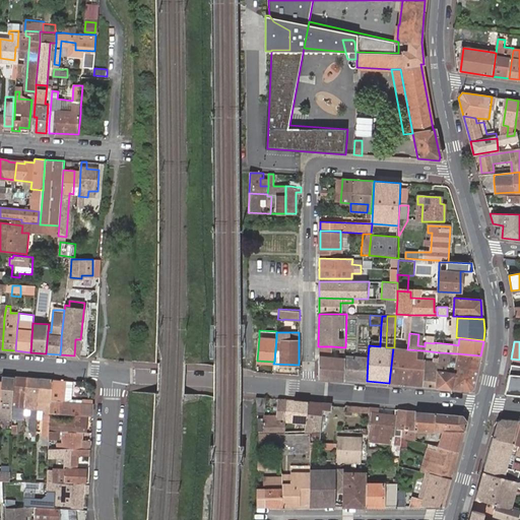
[(318,346),(318,359),(331,360),(332,346),(318,346)]
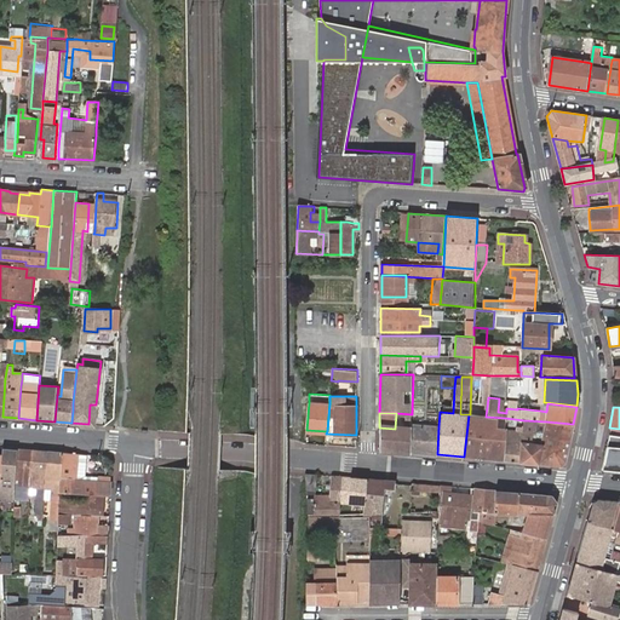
[(505,418),(486,417),(470,414),(469,414),(464,457),(500,460),(505,418)]
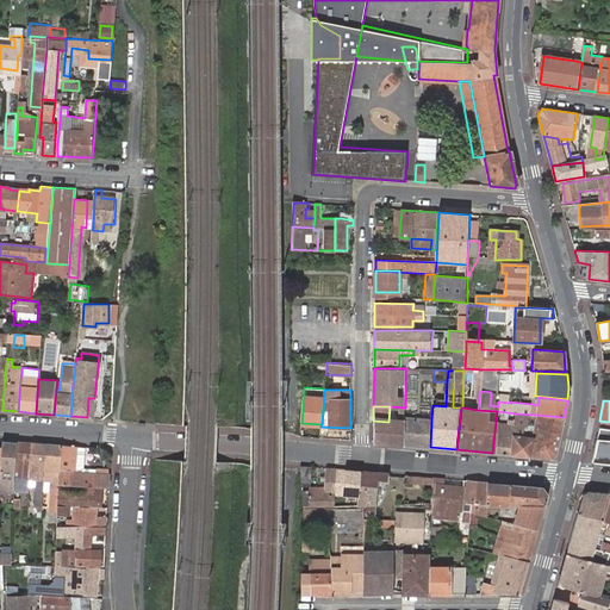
[(516,414),(497,411),(492,453),(511,455),(516,414)]
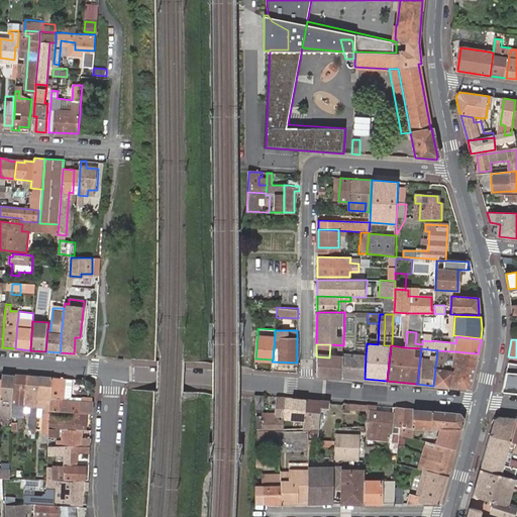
[(433,386),(447,388),(455,351),(437,350),(433,386)]
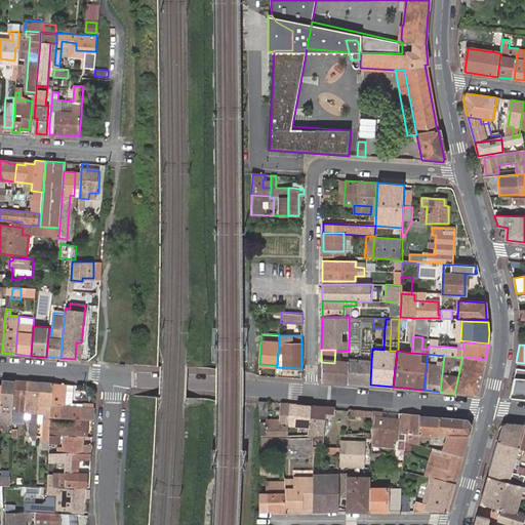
[(479,392),(485,359),(462,357),(454,394),(474,395),(479,392)]
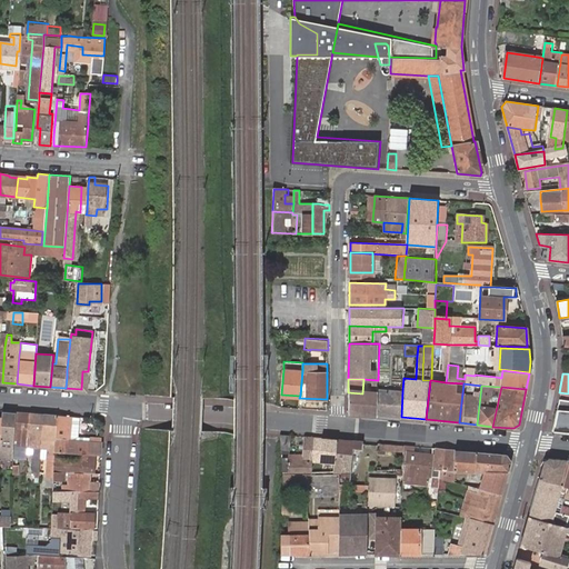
[(376,415),(401,417),(402,391),(377,390),(377,395),(376,415)]
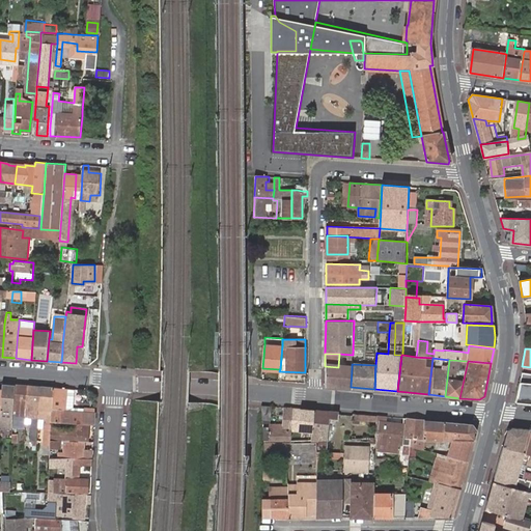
[(325,385),(351,387),(352,368),(338,367),(325,366),(325,385)]
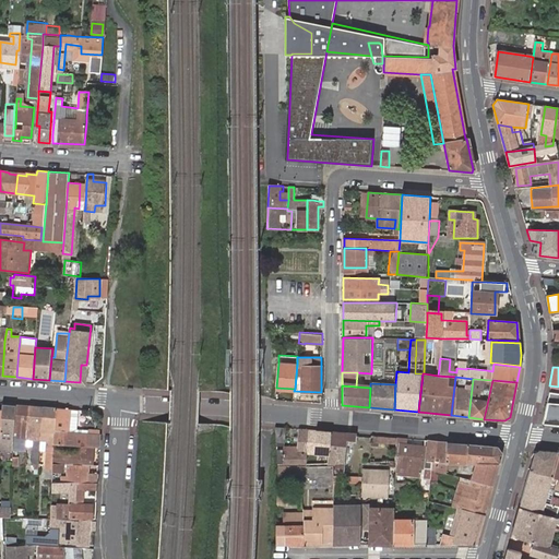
[(16,404),(2,403),(2,412),(0,437),(0,438),(1,438),(4,438),(13,439),(16,404)]
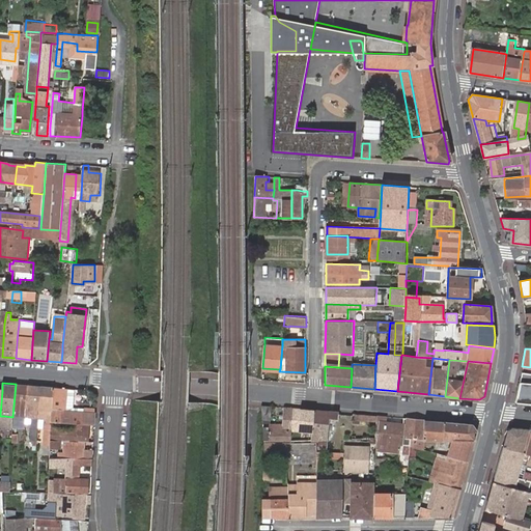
[(530,383),(520,383),(516,402),(530,402),(530,383)]
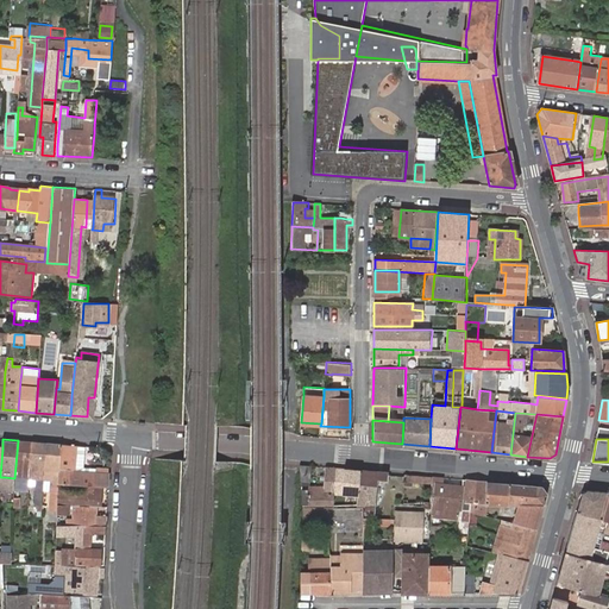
[(14,478),(29,479),(32,441),(18,440),(14,478)]
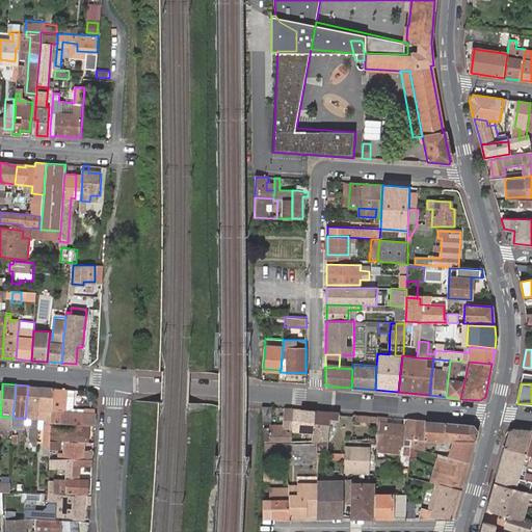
[(29,428),(36,429),(37,420),(40,387),(28,386),(25,419),(30,419),(29,428)]
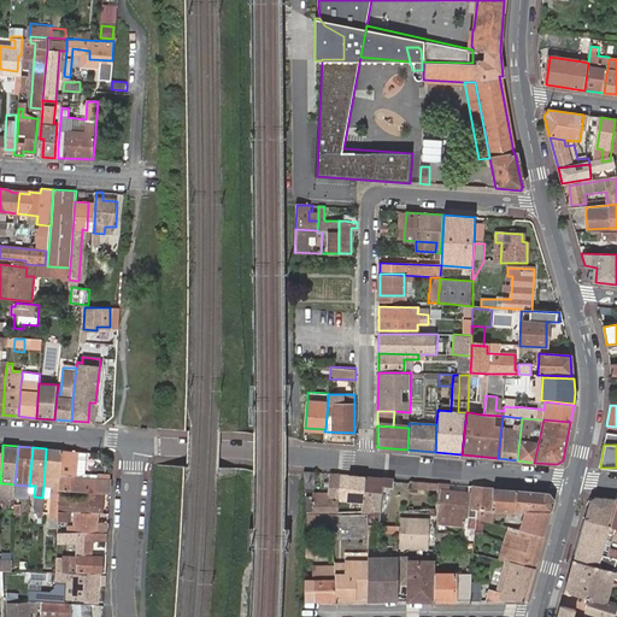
[(62,450),(46,448),(43,487),(50,487),(47,516),(52,516),(52,522),(57,522),(57,521),(57,511),(58,497),(59,489),(62,450)]
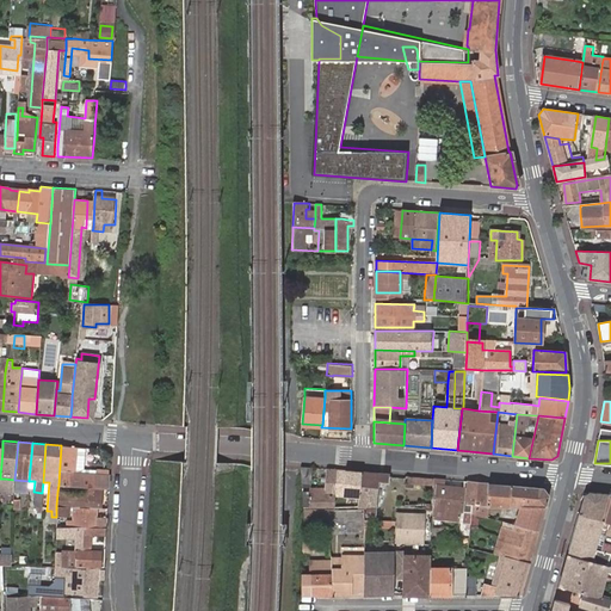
[(82,448),(61,445),(59,485),(88,487),(100,488),(107,488),(109,473),(80,469),(82,448)]
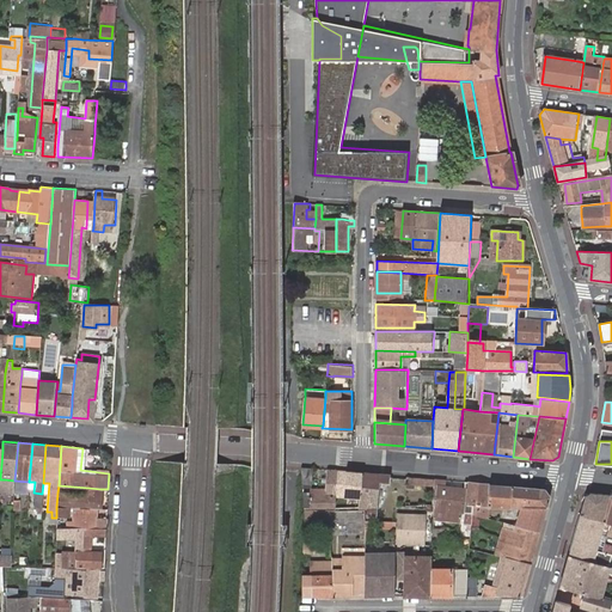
[(312,469),(300,467),(304,509),(335,508),(335,496),(337,471),(326,470),(325,491),(310,490),(312,469)]
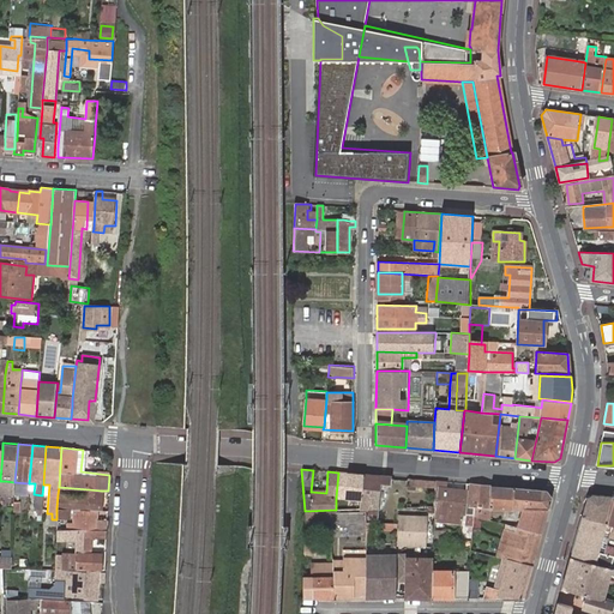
[(362,475),(338,473),(336,498),(353,499),(353,510),(360,510),(362,475)]
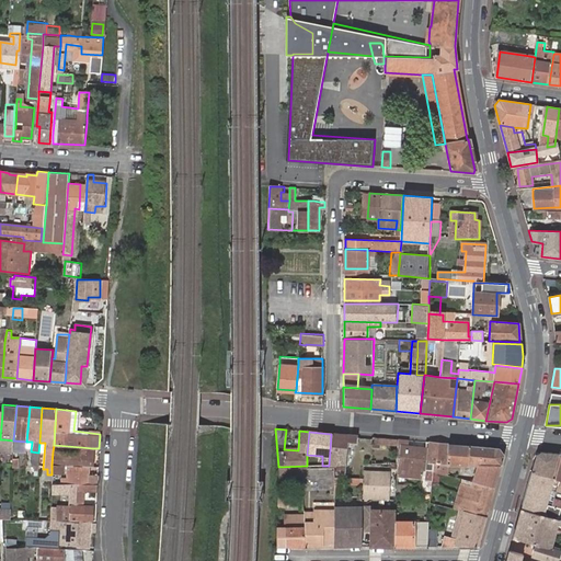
[(354,436),(331,434),(329,466),(336,466),(343,466),(345,442),(354,442),(354,436)]
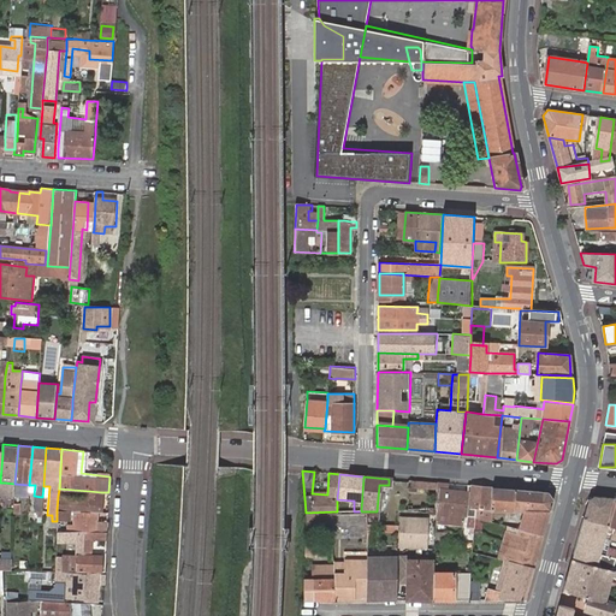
[(439,501),(438,514),(466,515),(467,492),(449,490),(450,484),(436,483),(434,501),(439,501)]
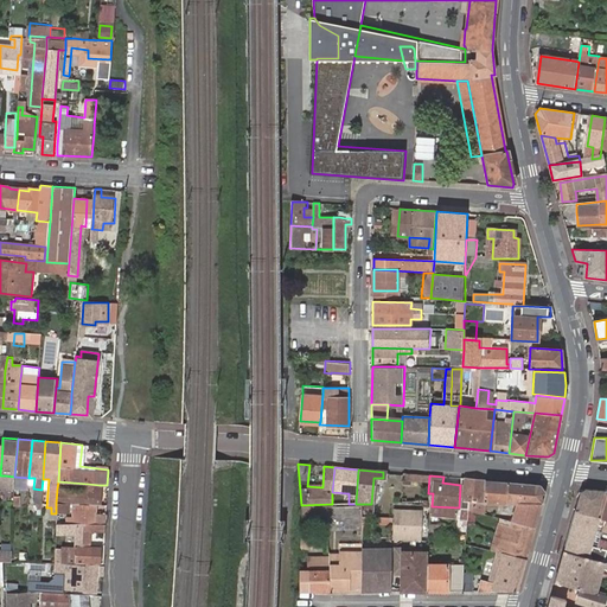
[(485,480),(465,478),(465,499),(462,519),(465,521),(465,524),(470,525),(470,523),(471,509),(472,500),(483,502),(483,497),(485,480)]
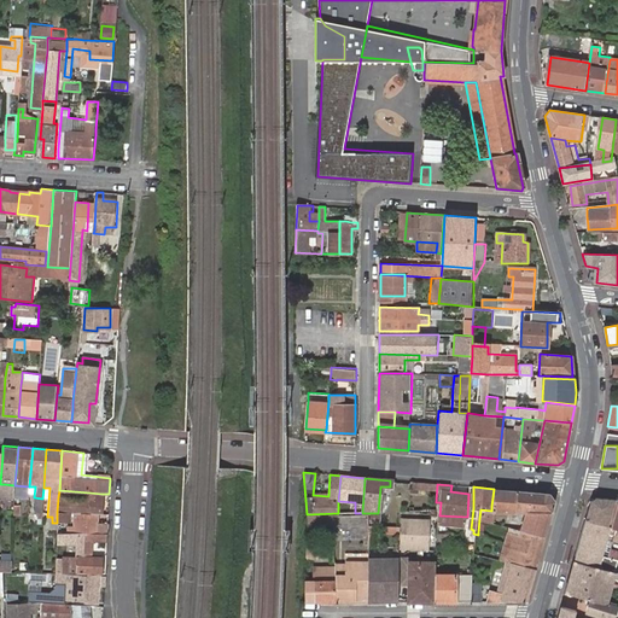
[(517,491),(494,489),(491,506),(516,508),(517,491)]
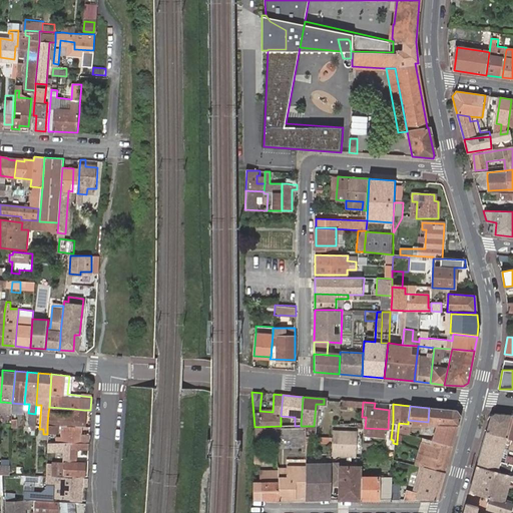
[(455,410),(429,408),(428,422),(437,423),(457,425),(460,417),(455,410)]
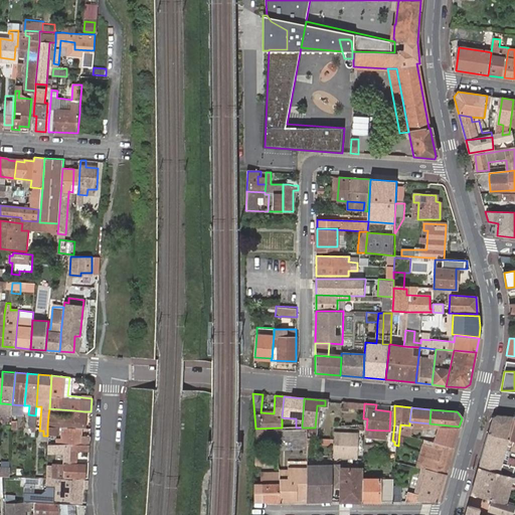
[(84,416),(73,416),(48,414),(47,426),(58,427),(62,427),(80,428),(83,428),(84,416)]
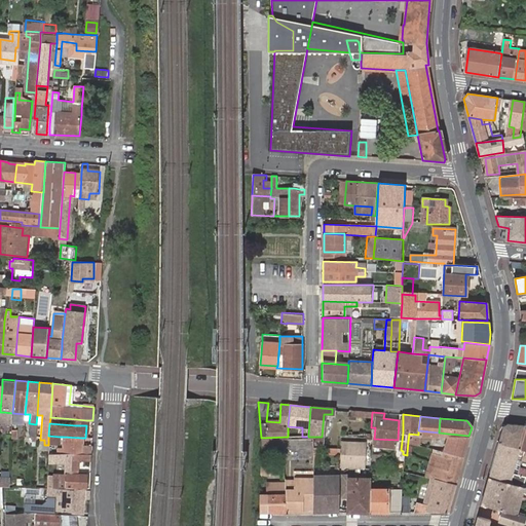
[(502,426),(498,444),(519,449),(525,426),(523,425),(509,424),(502,426)]
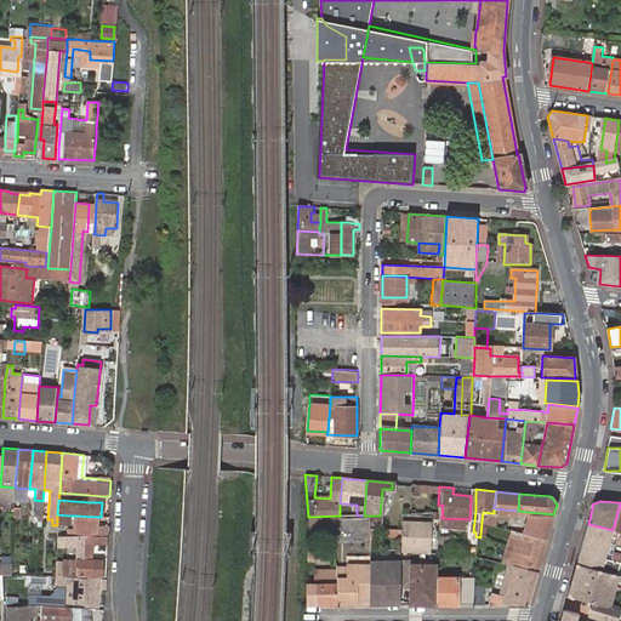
[(493,524),(494,513),(483,512),(482,520),(489,523),(493,524)]
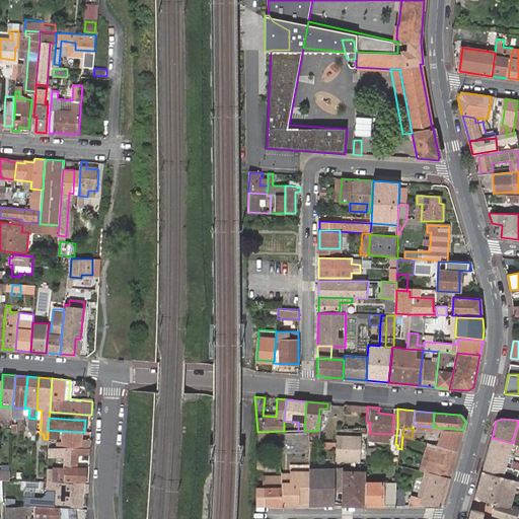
[(457,451),(462,430),(442,428),(438,442),(429,439),(428,442),(457,451)]
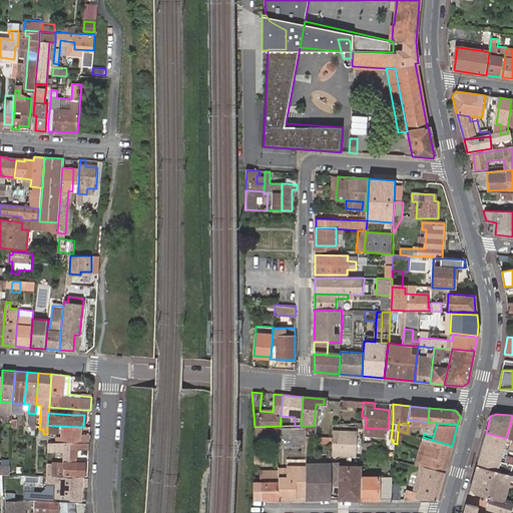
[(47,425),(47,433),(57,434),(58,426),(47,425)]
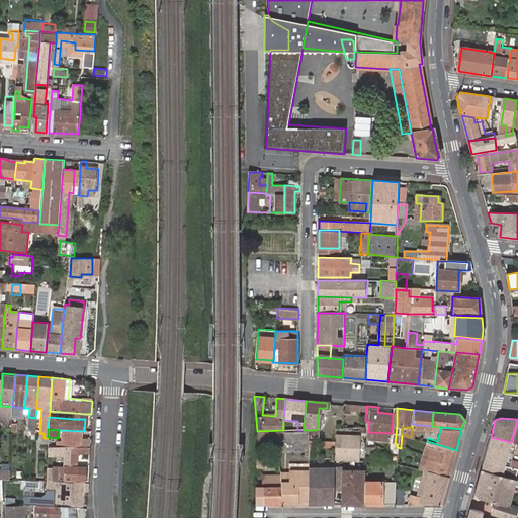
[(368,432),(366,431),(366,437),(392,440),(392,433),(368,432)]
